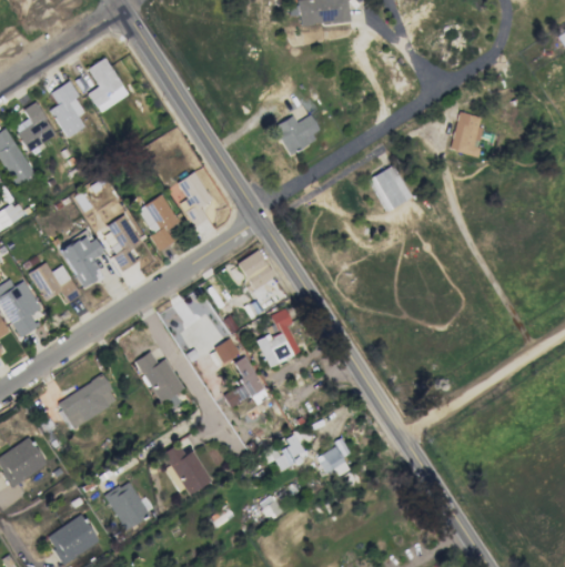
[(298,0),(347,0),(351,22),(332,26),(332,23),(301,27),(298,0)]
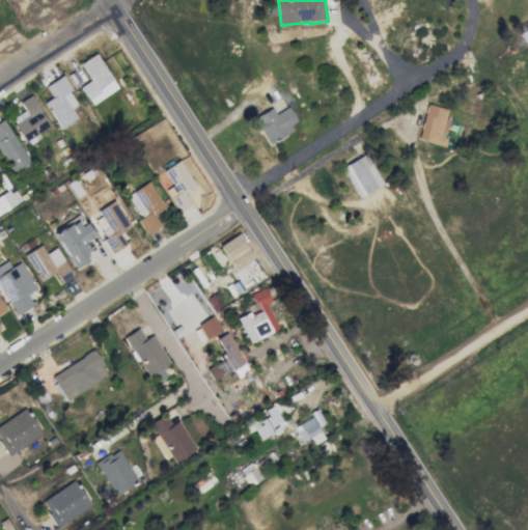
[(93,80),(83,64),(100,53),(116,79),(120,87),(94,104),(91,99),(91,100),(83,86),(93,80)]
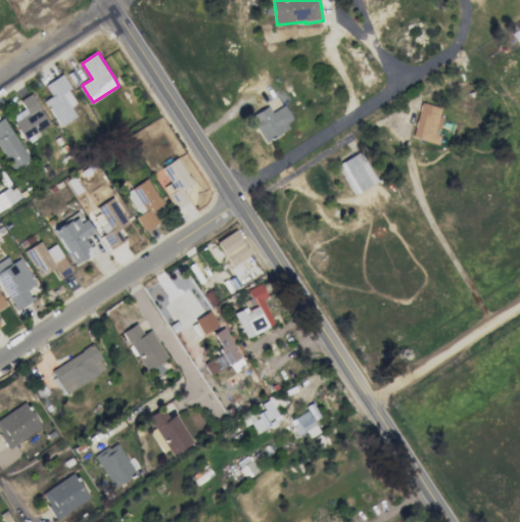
[(46,100),(54,95),(47,85),(64,74),(74,87),(69,90),(79,102),(73,106),(79,115),(63,126),(46,100)]
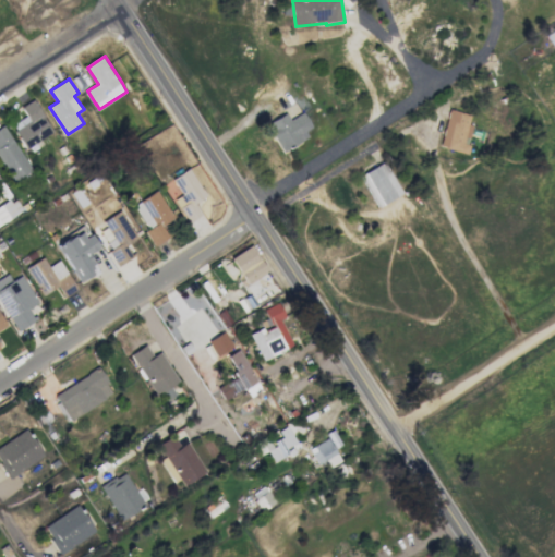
[(16,131),(22,128),(19,122),(29,116),(24,107),(36,99),(46,116),(56,131),(43,140),(45,145),(35,152),(32,147),(28,149),(16,131)]
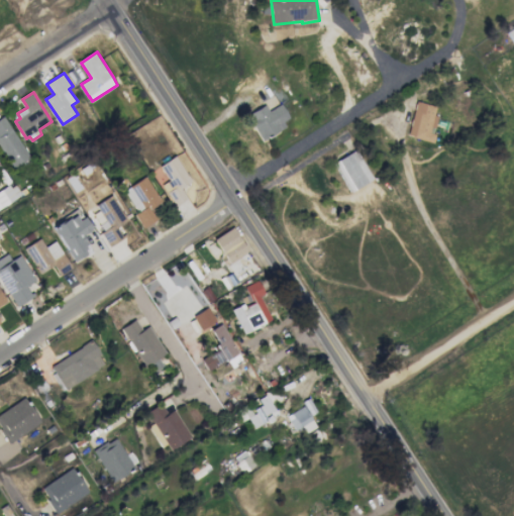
[(441,113),(440,117),(439,117),(436,127),(433,126),(431,132),(437,134),(434,142),(414,136),(414,135),(409,134),(419,101),(437,106),(436,112),(437,112),(436,113),(439,114),(440,113),(441,113)]
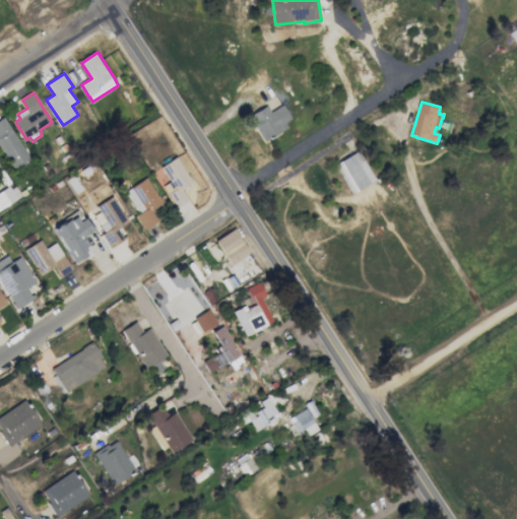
[(284,106),(293,120),(285,124),(288,129),(265,143),(258,131),(257,131),(253,123),(255,122),(252,116),(268,107),(271,113),(284,106)]
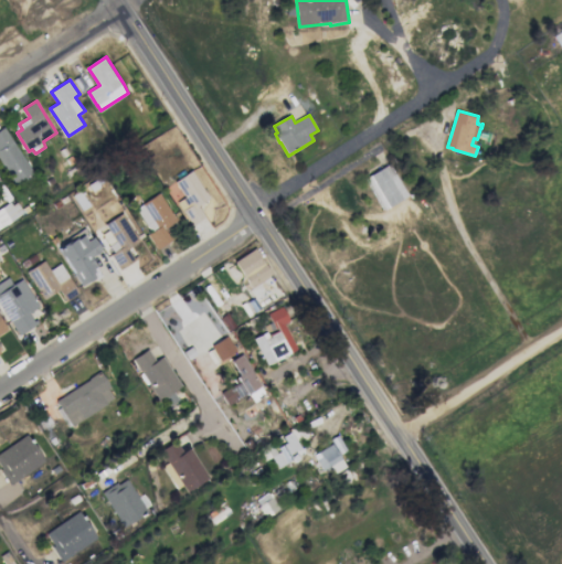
[(0,130),(7,127),(35,171),(33,172),(36,178),(30,182),(27,177),(17,183),(0,157),(0,130)]
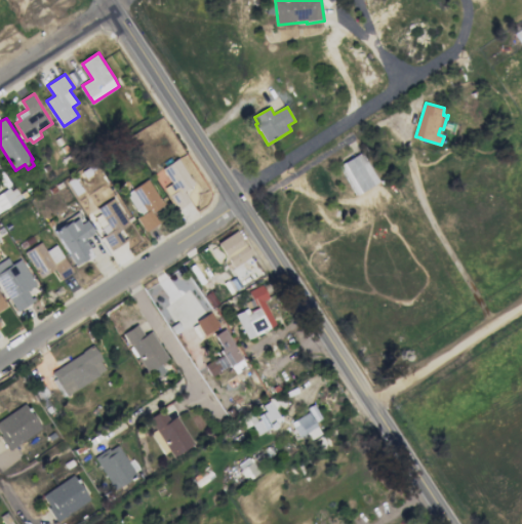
[(364,151),(380,182),(357,195),(339,165),(364,151)]
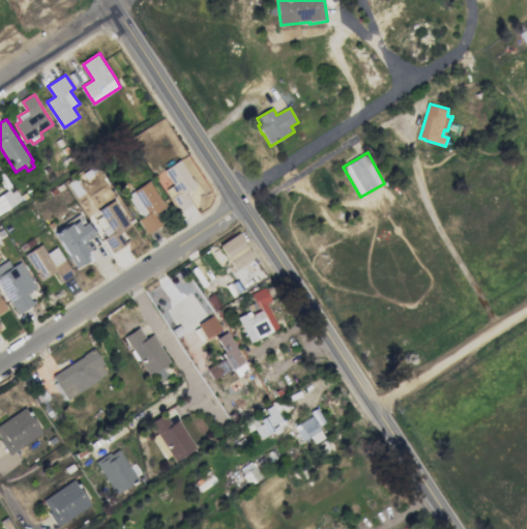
[(165,171),(174,186),(167,190),(180,212),(193,204),(186,194),(198,186),(181,160),(165,171)]
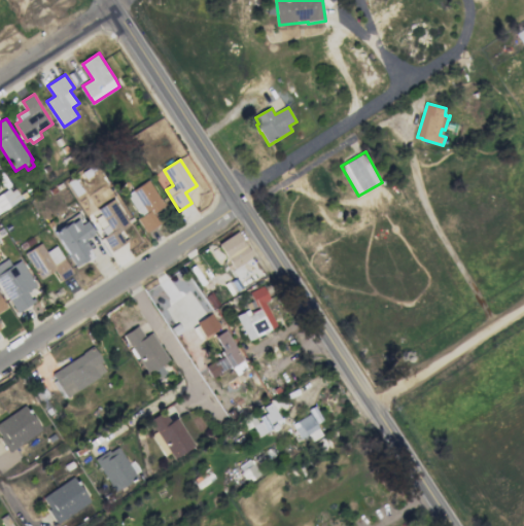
[(127,196),(141,218),(138,219),(147,234),(161,225),(154,215),(166,207),(149,181),(127,196)]
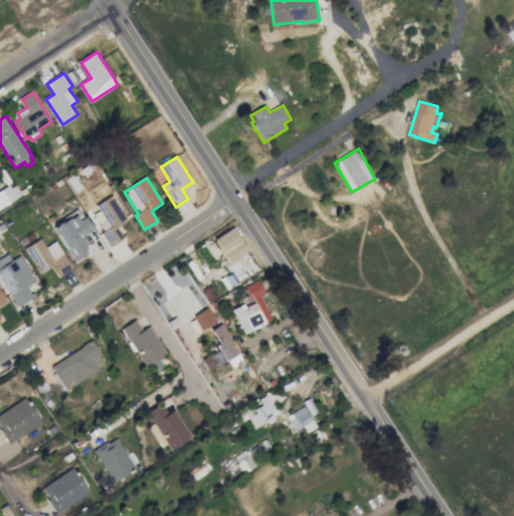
[(0,209),(22,196),(14,184),(0,192),(0,209)]
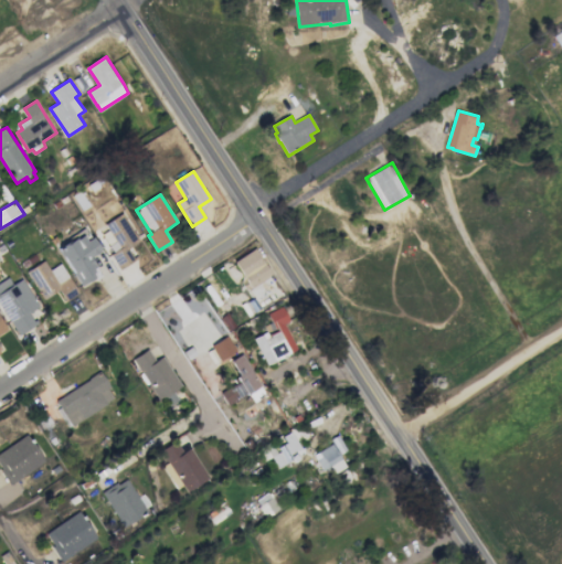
[(106,224),(120,249),(110,255),(119,270),(135,263),(128,249),(140,243),(124,214),(106,224)]
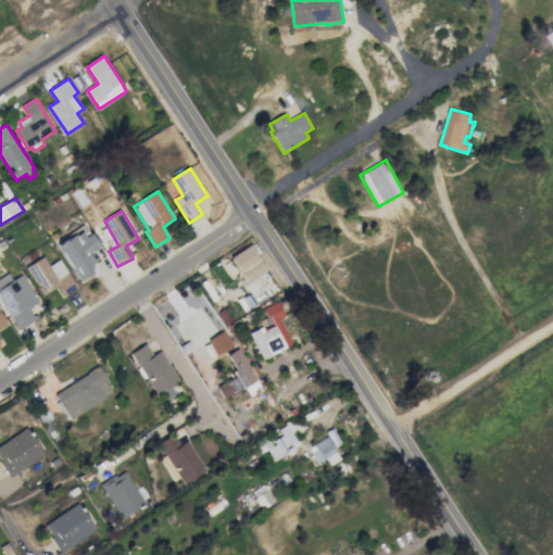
[(79,282),(99,272),(89,253),(100,248),(90,229),(60,246),(79,282)]
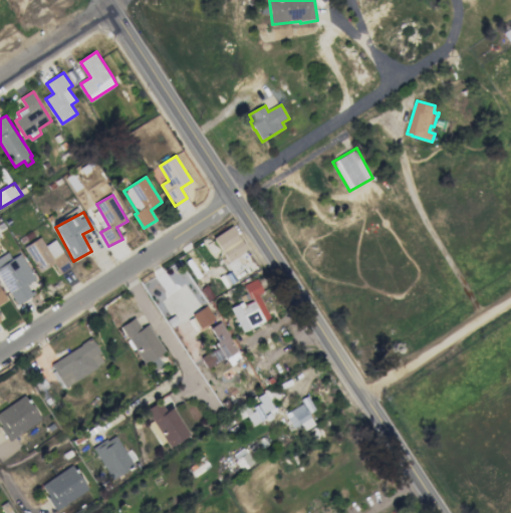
[(230,264),(249,251),(233,226),(213,239),(230,264)]
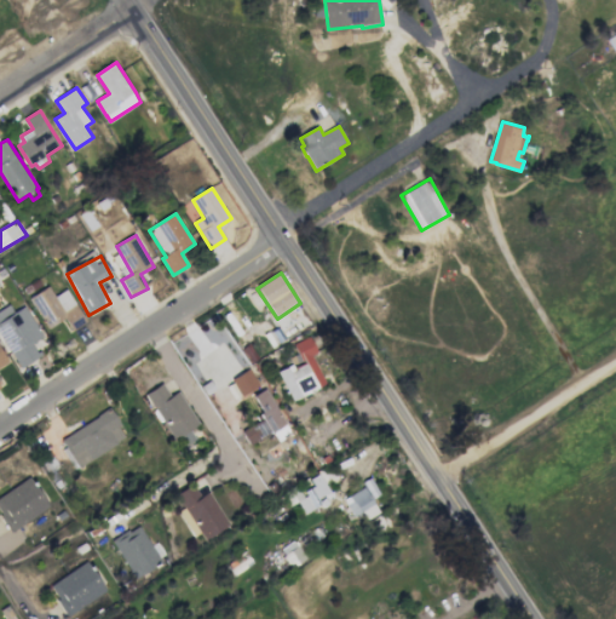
[(49,330),(65,320),(72,332),(87,324),(69,290),(56,297),(50,287),(30,298),(49,330)]
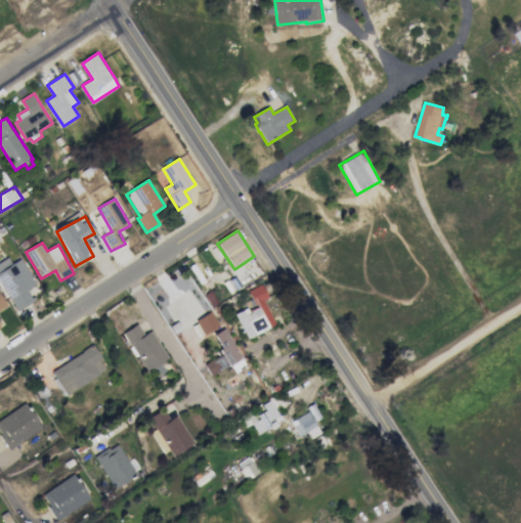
[(0,282),(17,312),(36,302),(29,291),(37,286),(22,259),(12,264),(8,259),(0,263),(0,282)]
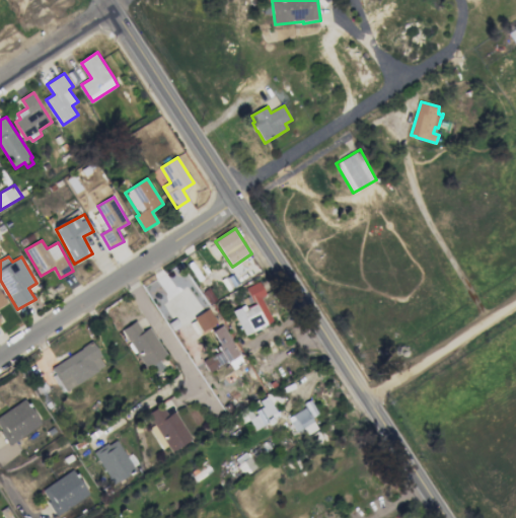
[(217,325),(211,310),(195,316),(201,331),(217,325)]
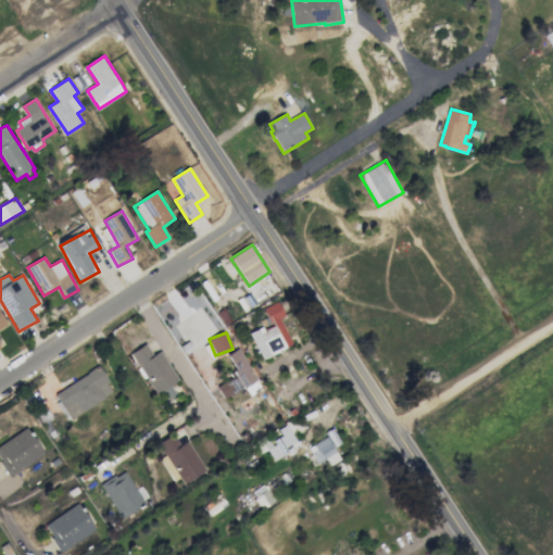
[(180,381),(161,352),(154,356),(147,344),(130,354),(162,403),(176,393),(172,387),(180,381)]
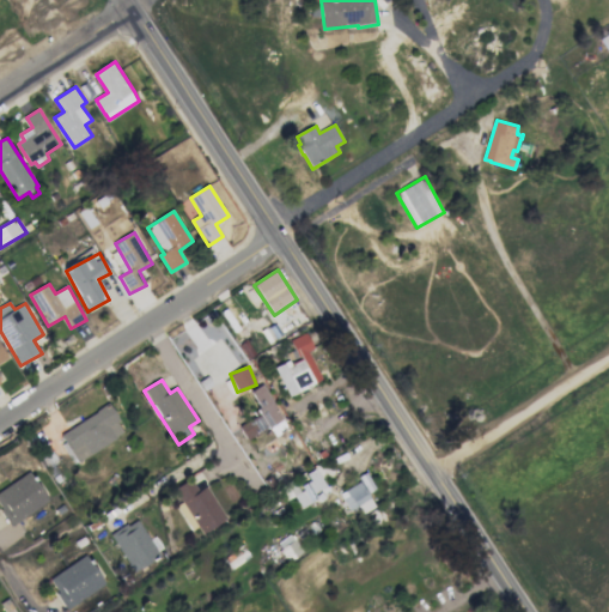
[(262,414),(241,428),(249,441),(285,419),(263,386),(249,394),(262,414)]
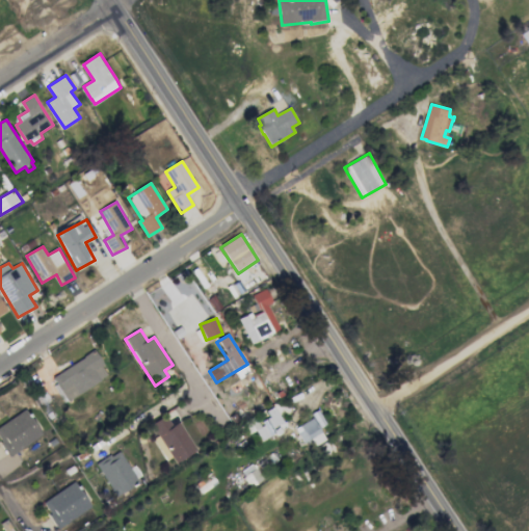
[(53,375),(67,401),(110,378),(97,352),(53,375)]
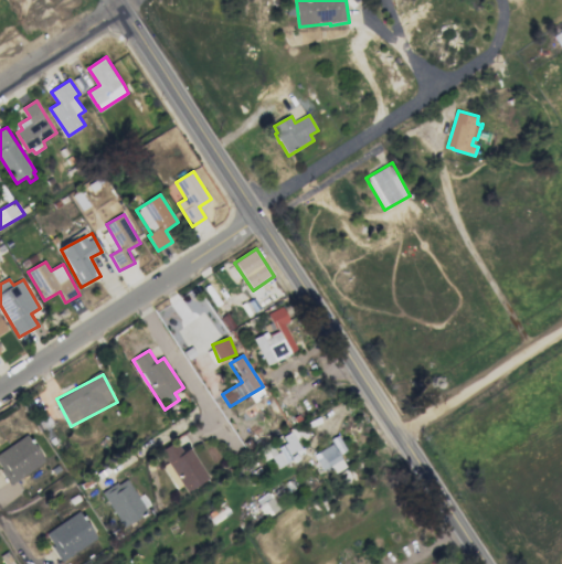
[(274,443),(260,450),(265,463),(273,458),(279,470),(300,458),(297,453),(303,449),(293,432),(284,437),(288,444),(277,449),(274,443)]
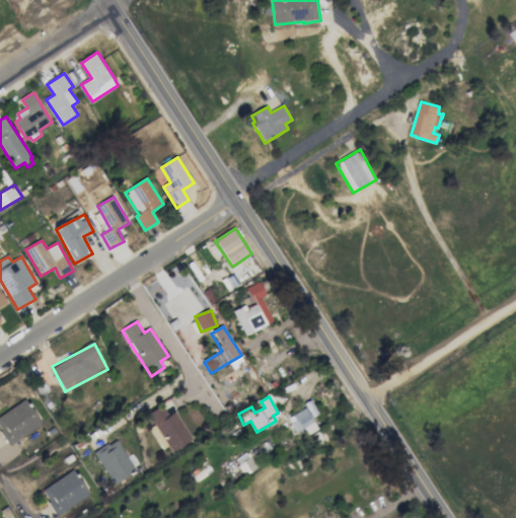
[(43,424),(25,399),(0,417),(0,430),(10,446),(43,424)]
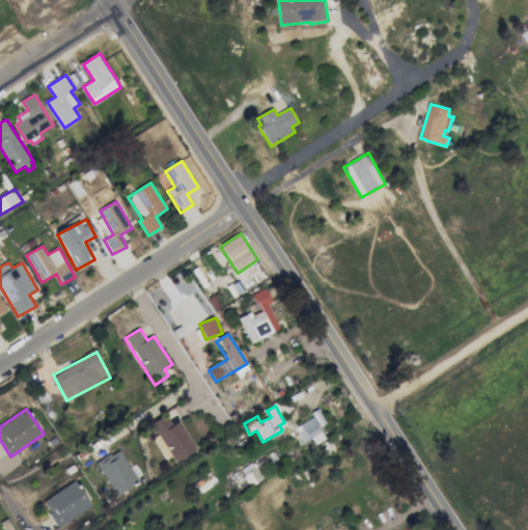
[(304,444),(311,440),(314,446),(326,440),(318,426),(325,423),(317,411),(311,414),(313,418),(296,427),(304,444)]
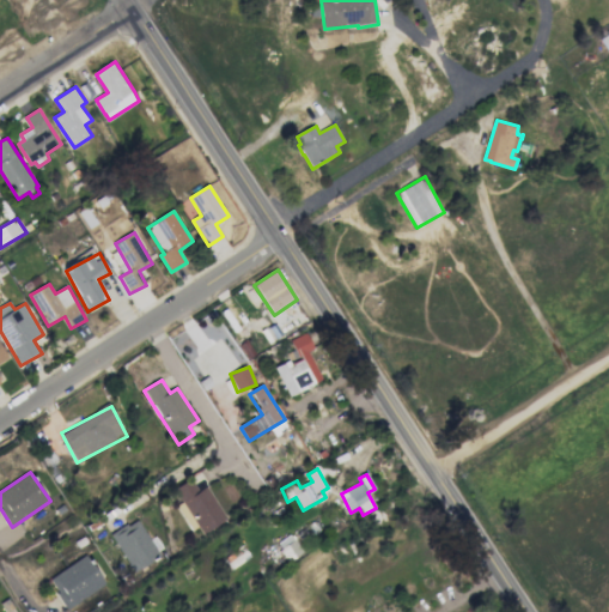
[(208,486),(200,492),(192,479),(174,490),(186,508),(184,509),(201,537),(229,520),(208,486)]
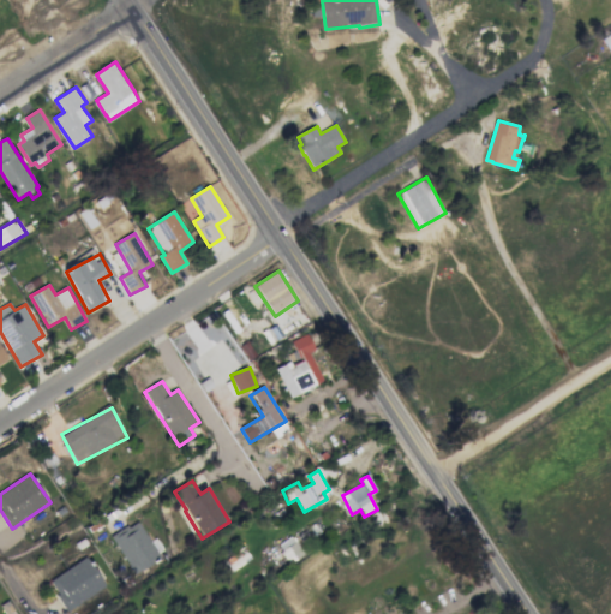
[(114,535),(132,573),(163,559),(159,548),(154,549),(142,522),(114,535)]
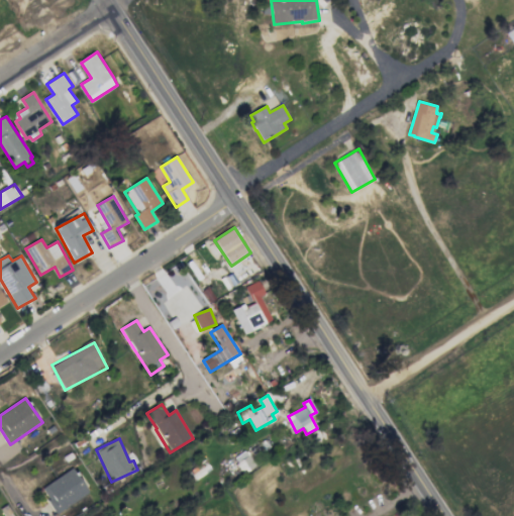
[(90,493),(73,469),(41,490),(59,514),(90,493)]
